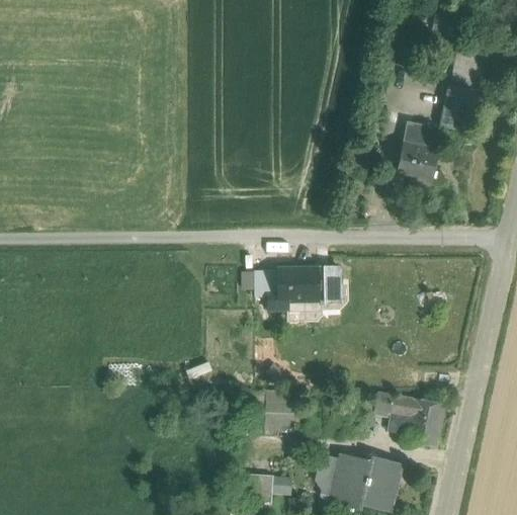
[(489,48),(460,41),(452,84),(481,89),(489,48)]
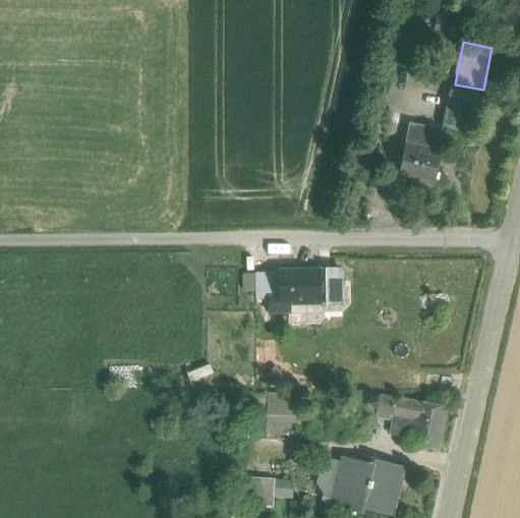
[(455,84),(454,83),(445,127),(475,133),(484,90),(483,90),(455,84)]
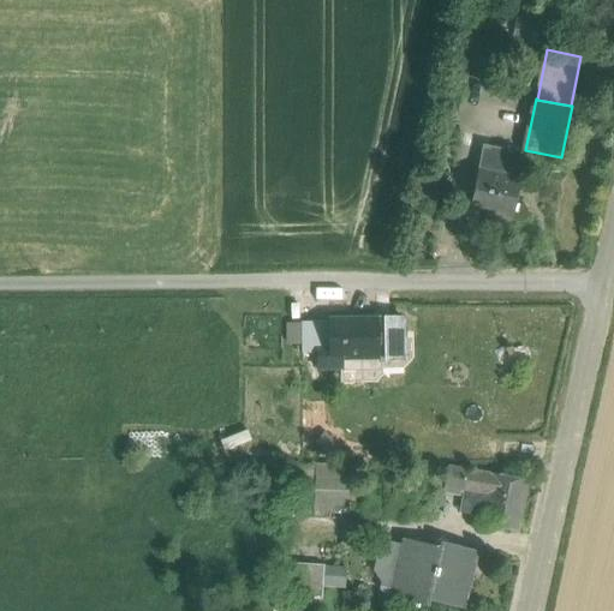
[(526,151),(484,143),(480,165),(496,168),(495,174),(520,179),(526,151)]
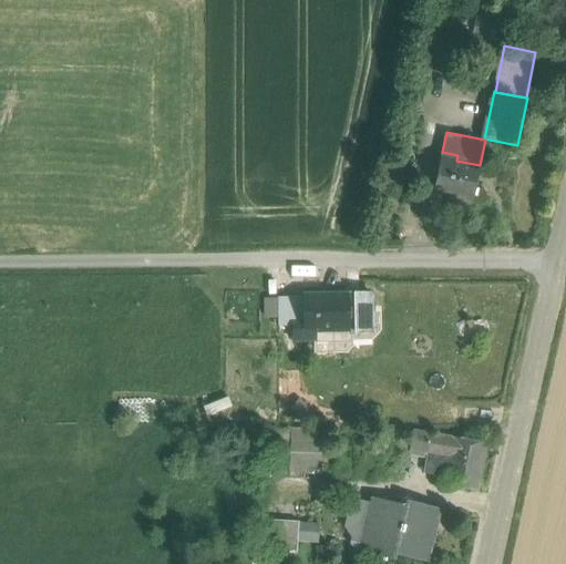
[(480,165),(456,161),(458,155),(442,152),(433,192),(473,201),(480,165)]
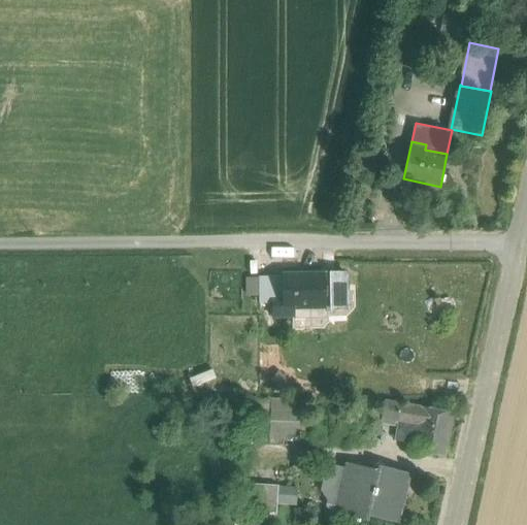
[(323,307),(322,272),(284,273),(284,298),(275,298),(275,317),(292,317),(292,308),(323,307)]
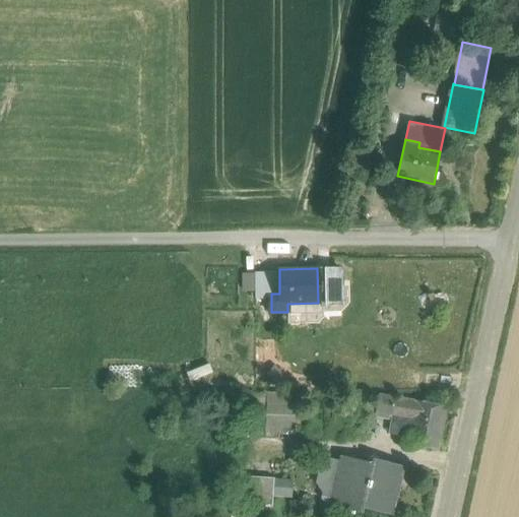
[(279,294),(279,269),(253,269),(254,294),(271,294),(279,294)]
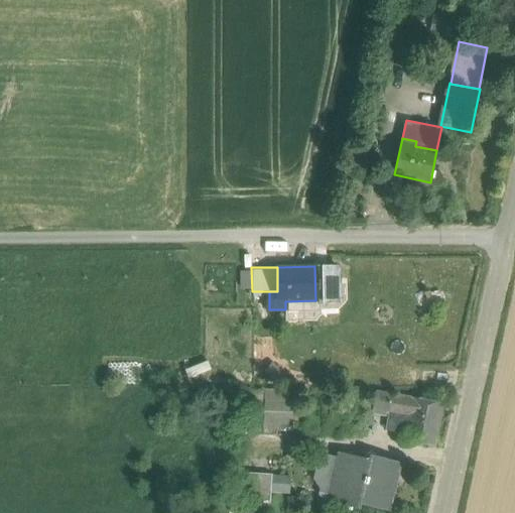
[(246,431),(297,433),(300,388),(248,387),(246,431)]
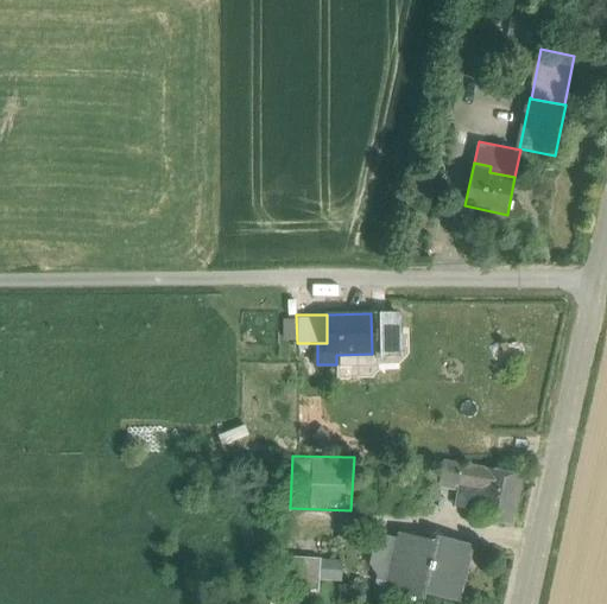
[(463,462),(443,459),(438,484),(457,488),(459,488),(463,462)]
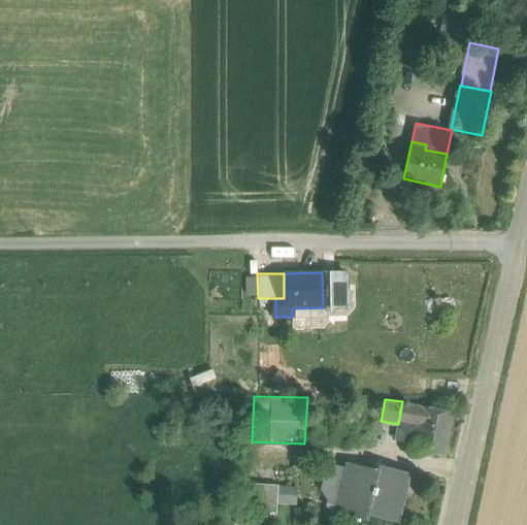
[(453,411),(424,404),(424,405),(402,401),(398,424),(397,424),(395,436),(417,440),(415,449),(443,454),(453,411)]
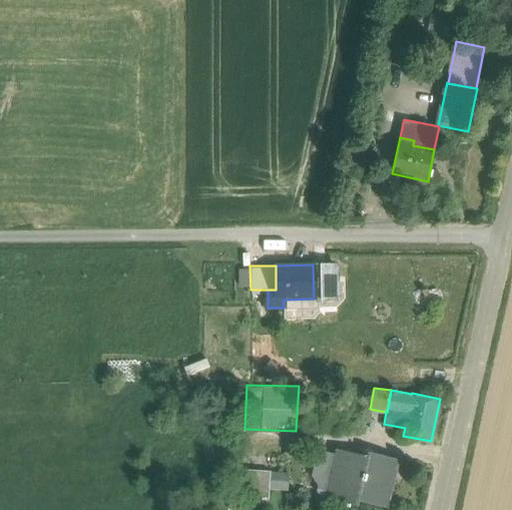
[(371,398),(345,396),(344,409),(370,409),(371,398)]
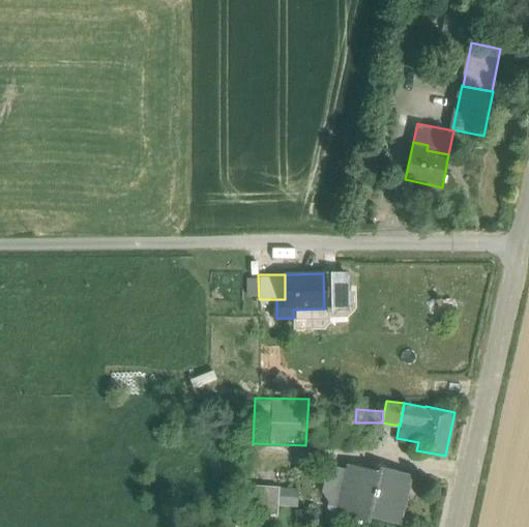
[(407,472),(380,465),(379,470),(354,464),(342,516),(370,522),(371,517),(395,522),(407,472)]
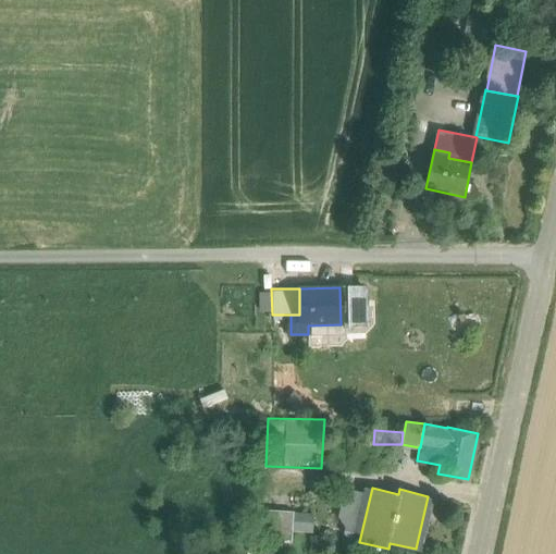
[(312,530),(313,511),(262,508),(261,539),(292,540),(294,529),(312,530)]
